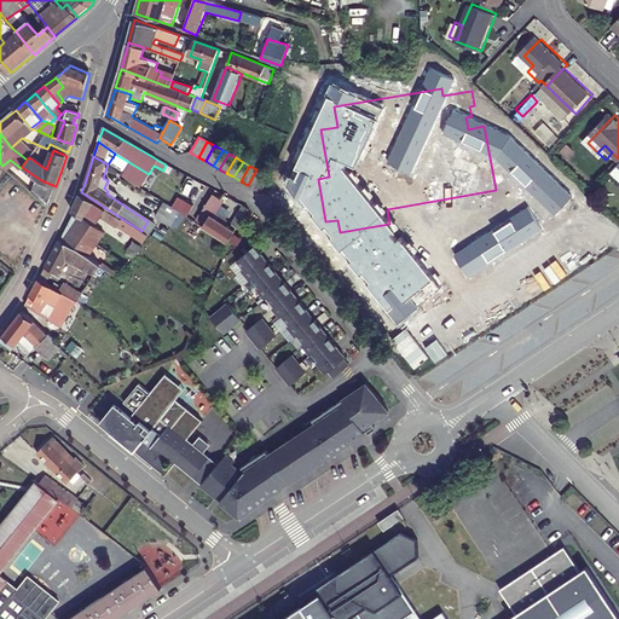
[(248,185),(255,189),(264,173),(256,169),(248,185)]
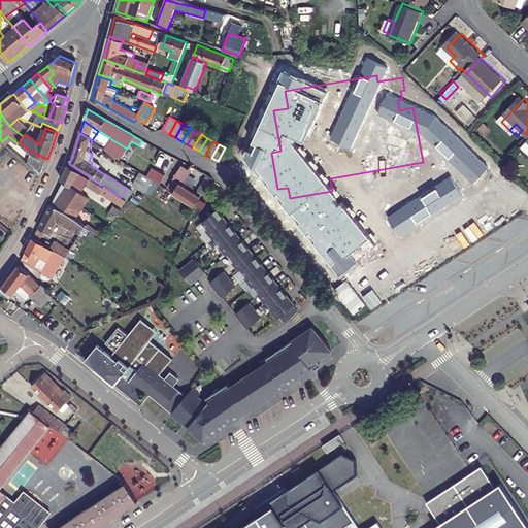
[(223,164),(230,151),(225,147),(218,161),(223,164)]
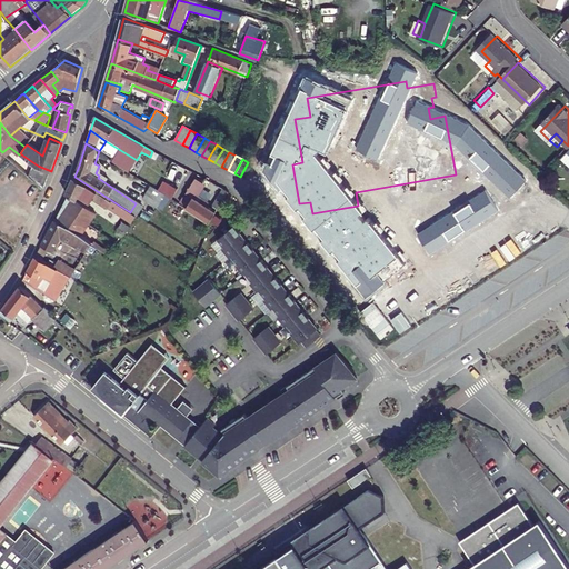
[(46,187),(51,171),(38,166),(35,163),(33,167),(29,176),(45,188),(46,187)]
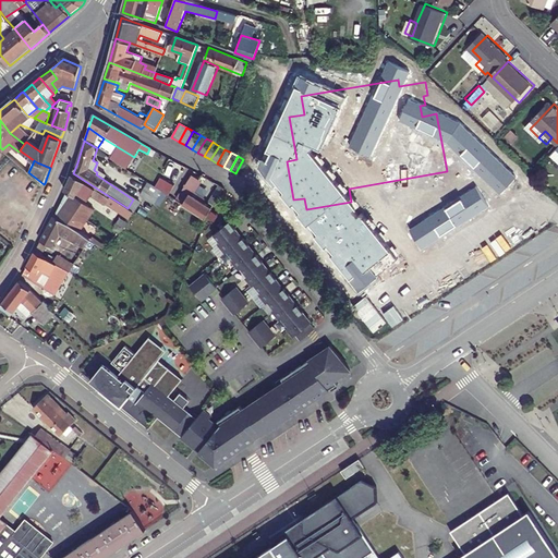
[(65,190),(68,191),(76,196),(79,193),(89,199),(92,196),(107,205),(108,204),(123,215),(128,208),(73,173),(65,190)]
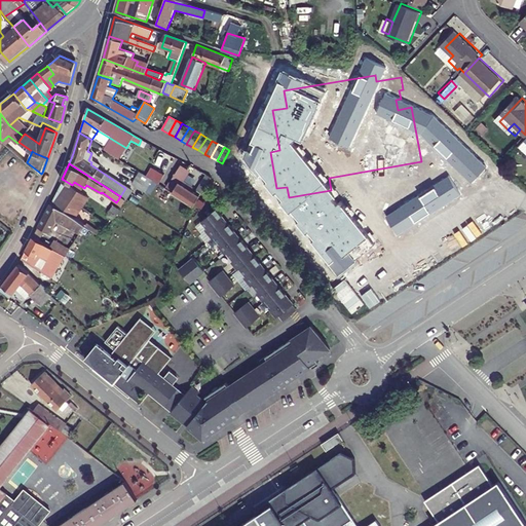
[(141,172),(128,164),(123,173),(135,180),(141,172)]
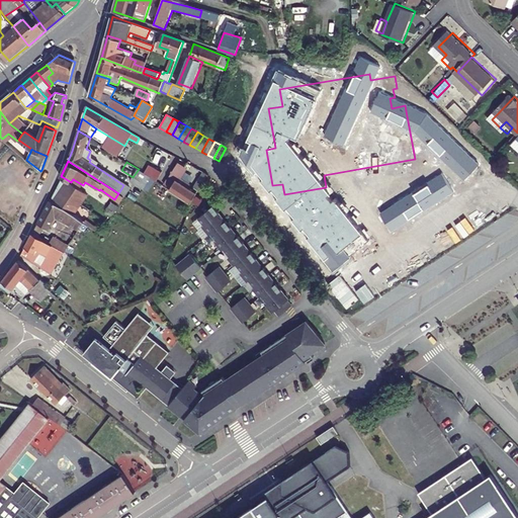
[(176,180),(170,190),(191,203),(197,194),(189,188),(191,185),(181,179),(186,172),(184,170),(185,168),(178,163),(170,176),(176,180)]
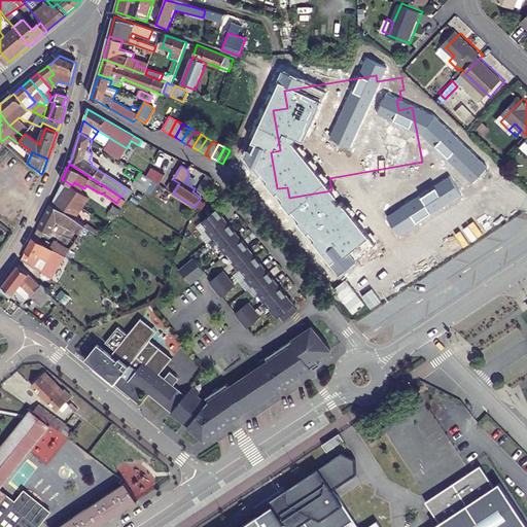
[(198,191),(203,195),(213,177),(208,174),(198,191)]
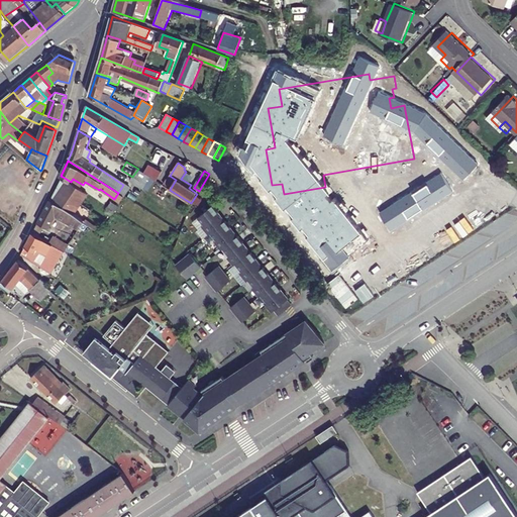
[(71,182),(63,177),(58,187),(83,204),(89,194),(71,182)]
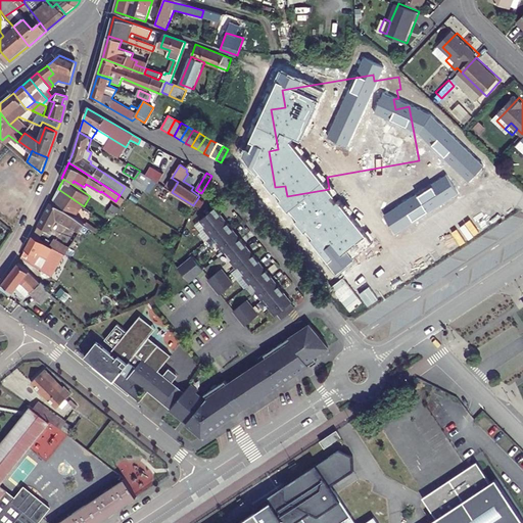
[(58,189),(52,202),(64,209),(67,209),(78,216),(84,206),(58,189)]
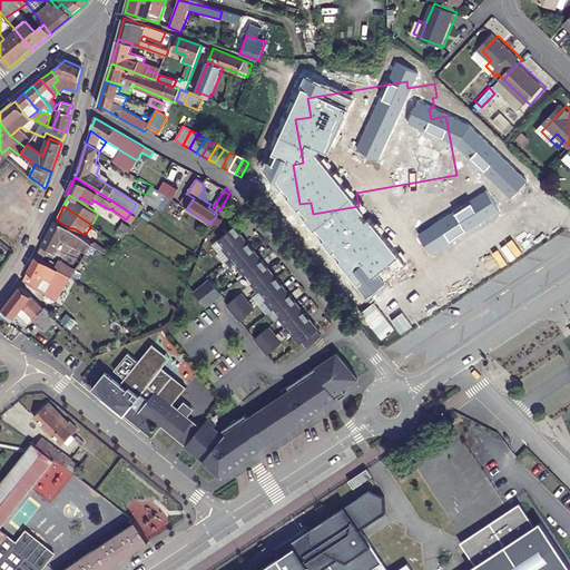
[(90,249),(95,242),(85,235),(74,228),(70,228),(57,220),(56,219),(42,245),(56,252),(62,241),(90,249)]
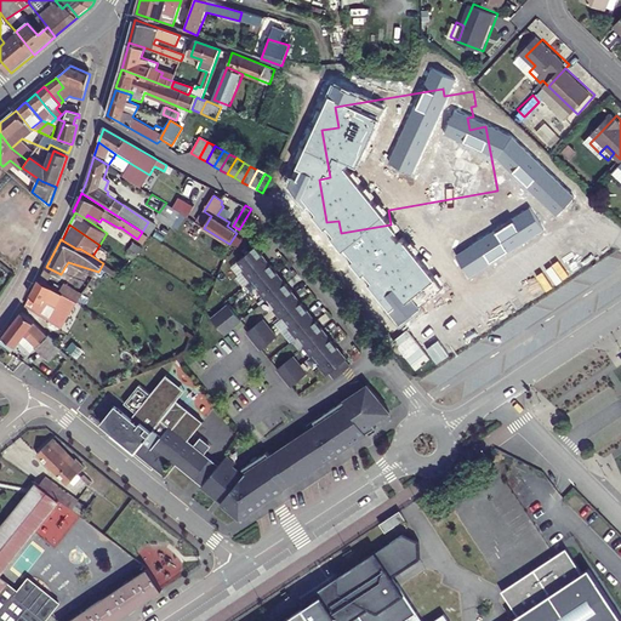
[(265,255),(257,246),(239,261),(248,271),(245,273),(252,283),(255,280),(262,289),(260,291),(268,301),(271,298),(278,308),(275,309),(283,319),(285,317),(294,326),(291,329),(298,339),(301,336),(308,345),(306,347),(313,357),(315,354),(323,364),(320,365),(329,375),(332,372),(337,379),(352,366),(347,360),(348,359),(340,348),(340,347),(334,340),(332,340),(324,329),(325,329),(318,322),(309,311),(303,302),(303,303),(294,292),(295,291),(288,284),(279,273),(273,265),(272,266),(263,255),(265,255)]
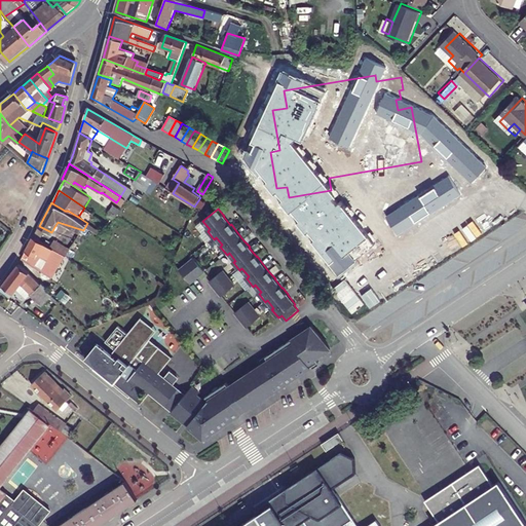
[(34,235),(24,255),(34,261),(33,262),(44,268),(43,274),(48,277),(54,274),(53,274),(60,263),(59,262),(64,253),(59,250),(34,235)]
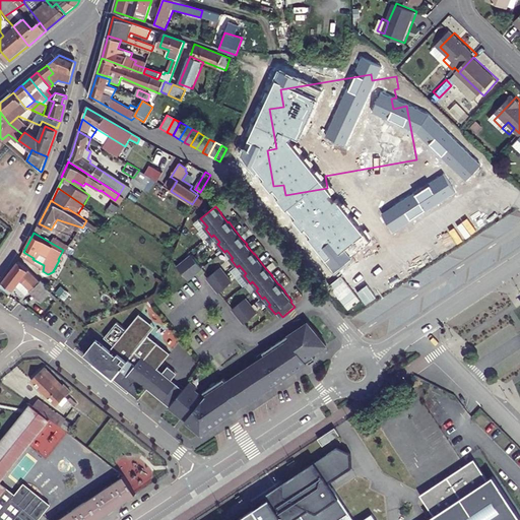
[(179,267),(189,280),(203,268),(193,255),(179,267)]
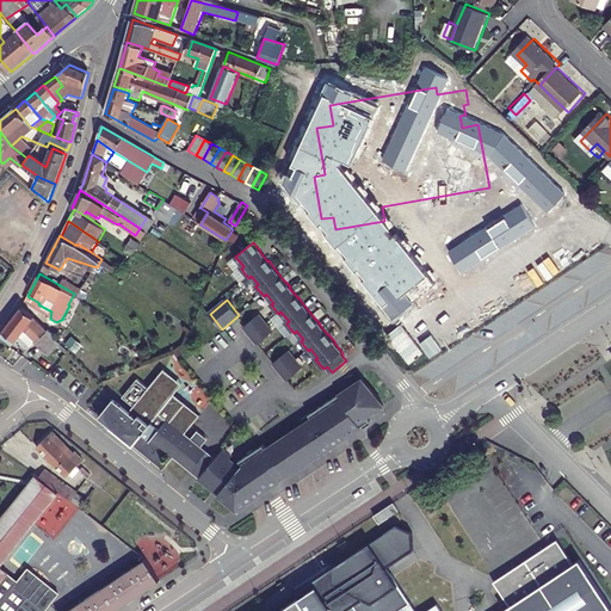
[(22,307),(0,335),(0,339),(11,349),(20,338),(25,331),(35,340),(34,341),(47,353),(59,340),(42,326),(22,307)]
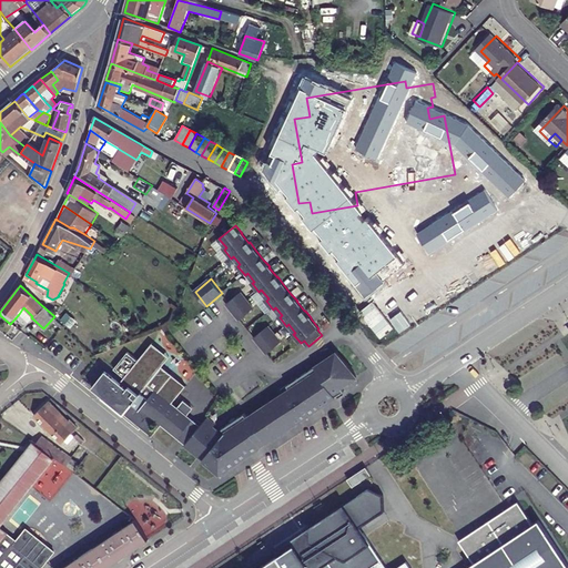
[(242,292),(227,304),(240,320),(254,308),(242,292)]
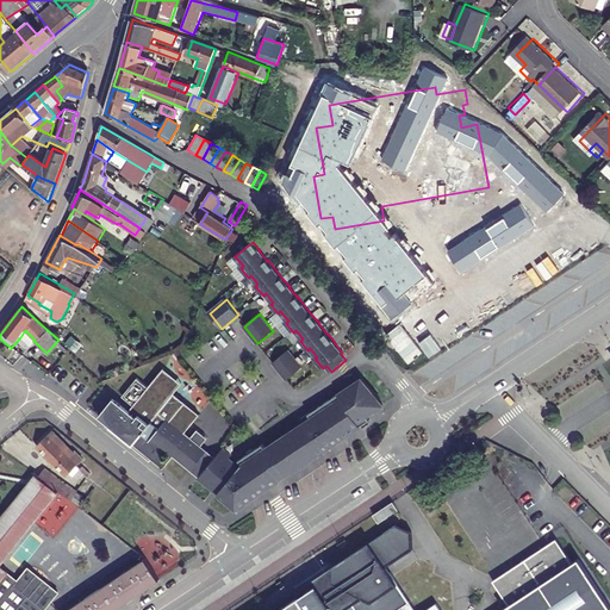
[(25,330),(20,337),(30,346),(33,341),(35,340),(25,330)]
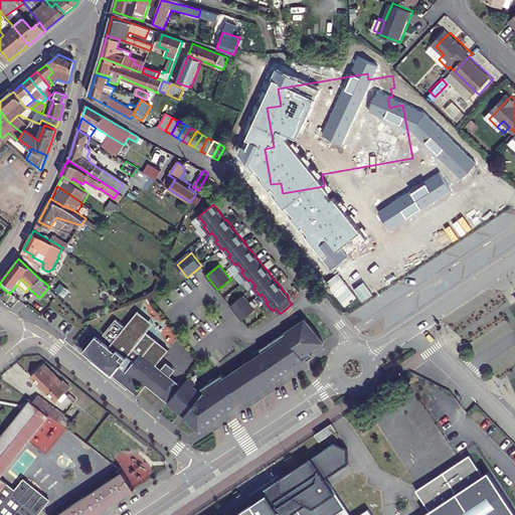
[(256,310),(244,296),(231,307),(243,321),(256,310)]
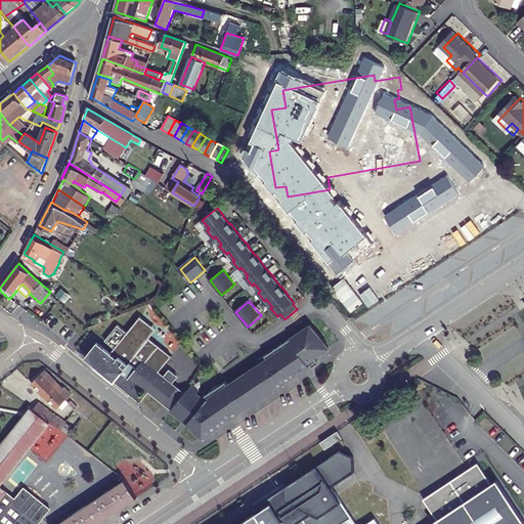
[(141,316),(128,333),(131,335),(137,326),(150,338),(158,330),(141,316)]
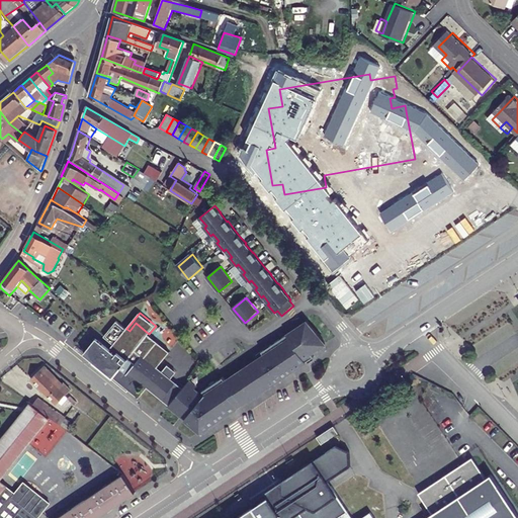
[(127,389),(136,379),(143,384),(144,382),(149,386),(163,399),(176,382),(172,379),(177,372),(169,365),(163,372),(158,367),(171,352),(149,334),(136,323),(130,331),(126,329),(117,321),(104,337),(116,346),(113,350),(99,339),(86,355),(127,389)]
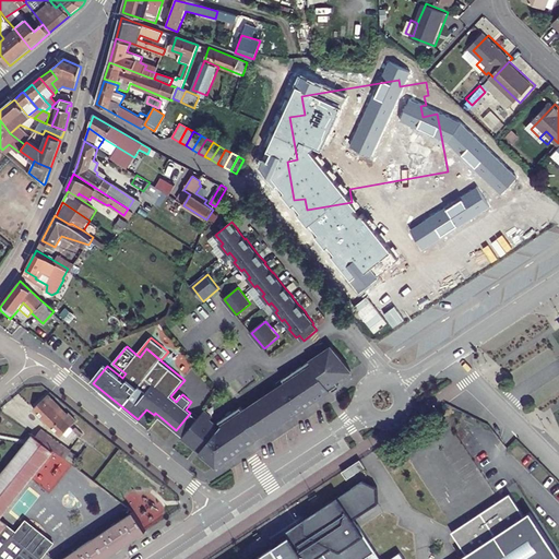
[(283,389),(280,392),(277,389),(246,409),(244,406),(216,424),(212,420),(214,417),(205,411),(183,438),(198,450),(200,447),(203,449),(201,452),(217,466),(258,440),(257,439),(262,436),(263,436),(294,416),(294,415),(292,413),(296,409),(297,413),(299,411),(300,412),(340,385),(337,381),(353,371),(333,346),(278,382),(281,387),(283,389)]
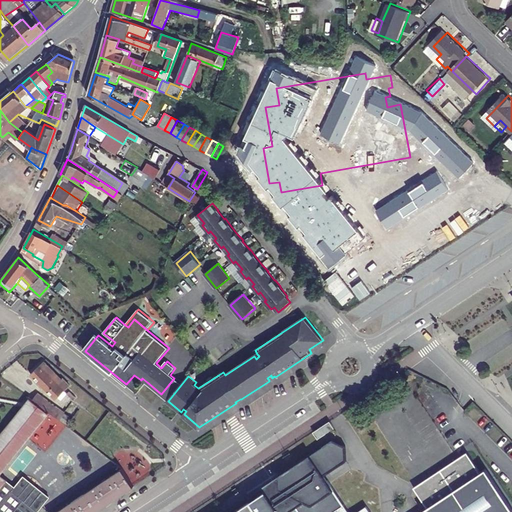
[(71,387),(64,380),(63,382),(44,363),(31,375),(57,401),(71,387)]
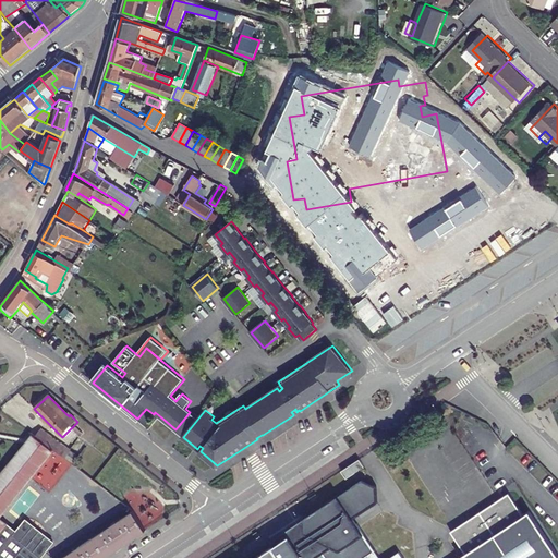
[(146,409),(137,419),(150,428),(160,416),(155,412),(154,414),(146,409)]
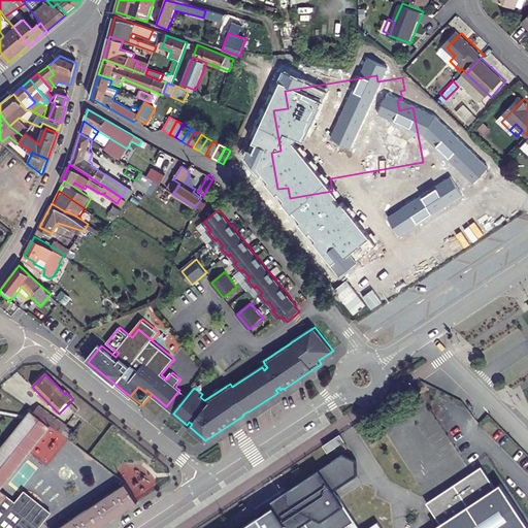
[(166,406),(174,413),(187,396),(179,390),(166,406)]
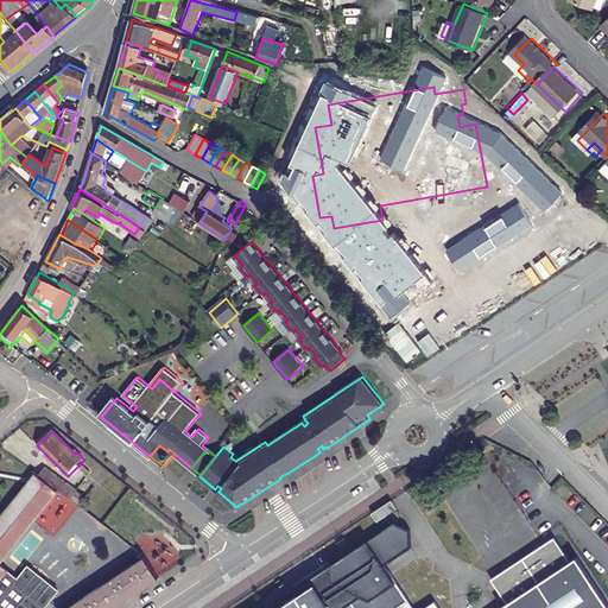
[(43,466),(37,474),(59,491),(70,499),(76,489),(56,474),(55,475),(43,466)]
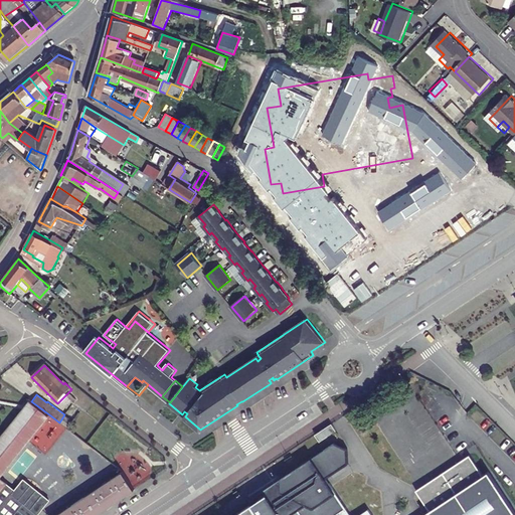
[(0,478),(50,415),(31,401),(0,440),(0,478)]
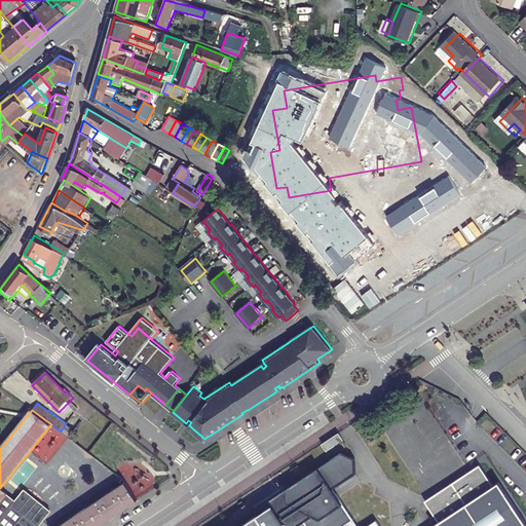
[(339,438),(336,433),(321,443),(324,448),(339,438)]
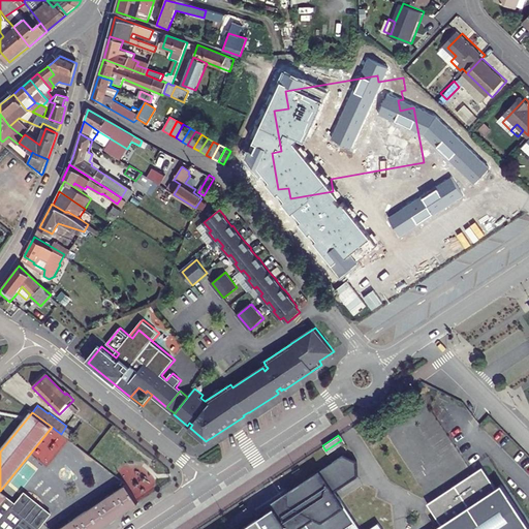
[(459,454),(426,474),(435,489),(468,468),(459,454)]
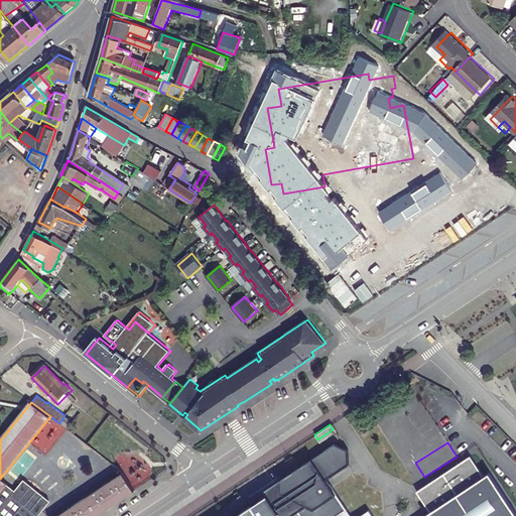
[(280,486),(258,501),(268,515),(309,515),(302,504),(329,485),(325,481),(348,467),(347,449),(333,443),(278,479),(280,486)]
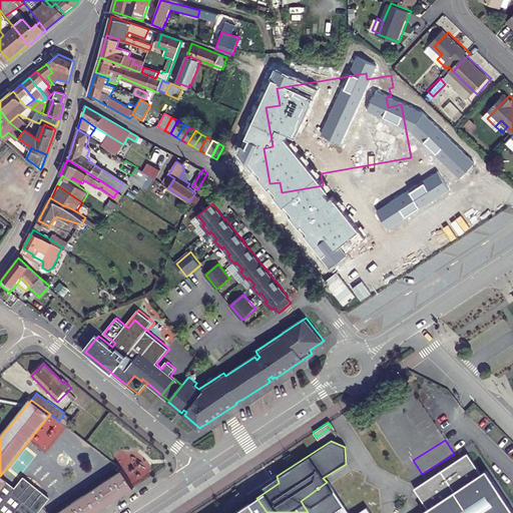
[(327,482),(301,501),(308,512),(511,512),(512,512),(512,499),(494,468),(486,472),(472,450),(420,485),(433,506),(421,512),(380,512),(373,501),(358,512),(334,477),(327,482)]
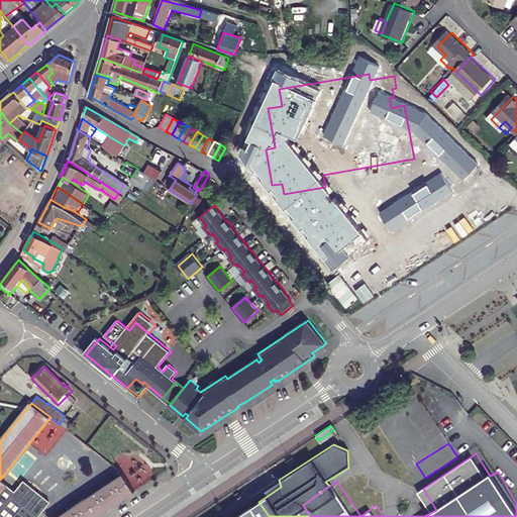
[(414,467),(399,476),(407,489),(422,480),(414,467)]
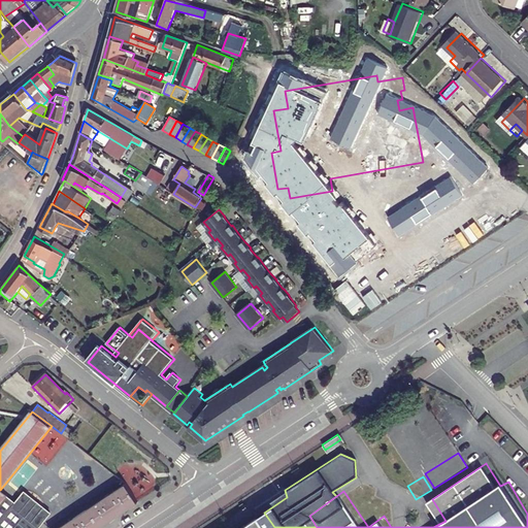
[(137,499),(127,484),(60,527),(99,527),(139,502),(137,499)]
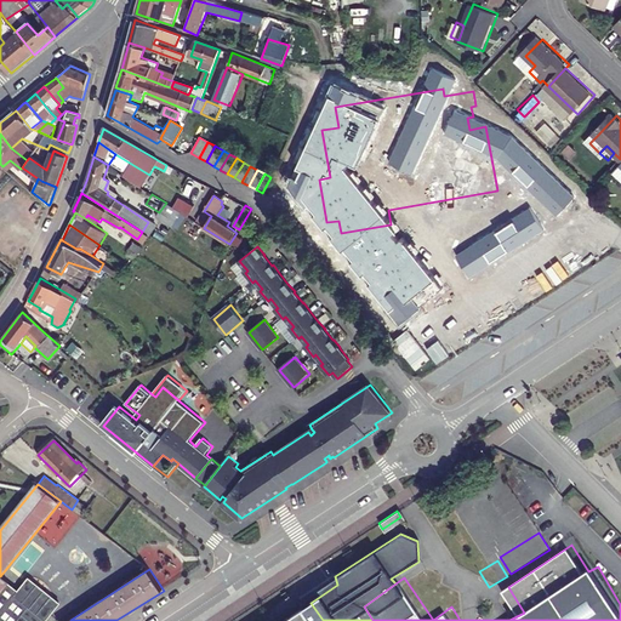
[(21,593),(0,576),(0,620),(46,620),(62,603),(32,579),(21,593)]
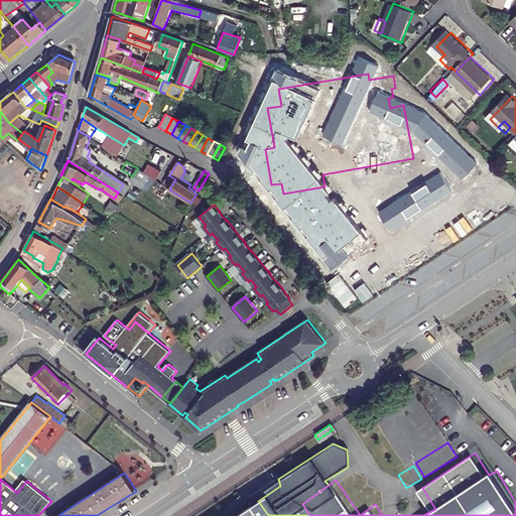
[(268,515),(258,501),(234,515),(268,515)]
